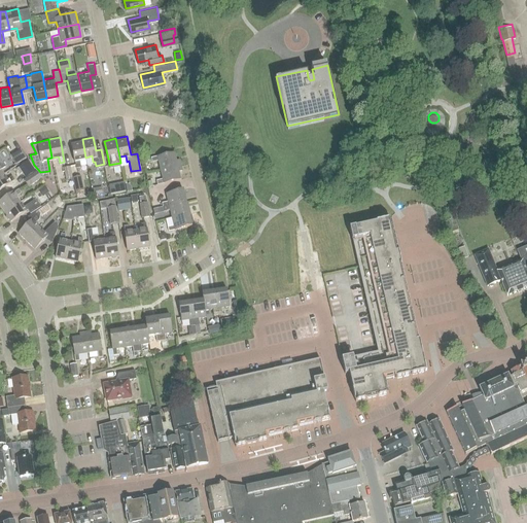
[(85,158),(82,139),(71,141),(74,160),(76,166),(80,165),(79,159),(85,158)]
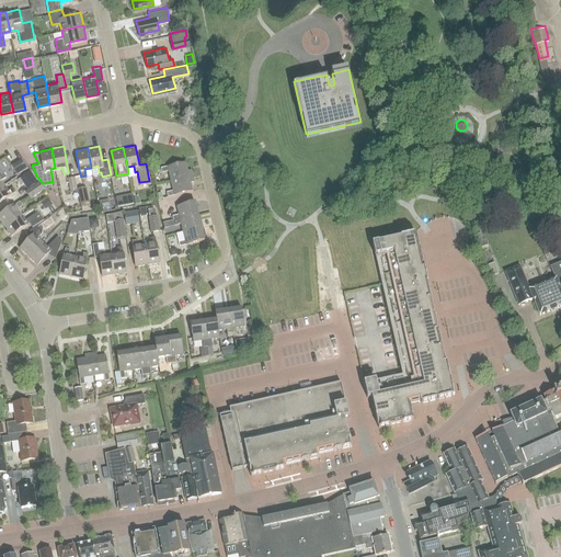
[(22,156),(11,162),(16,172),(27,166),(22,156)]
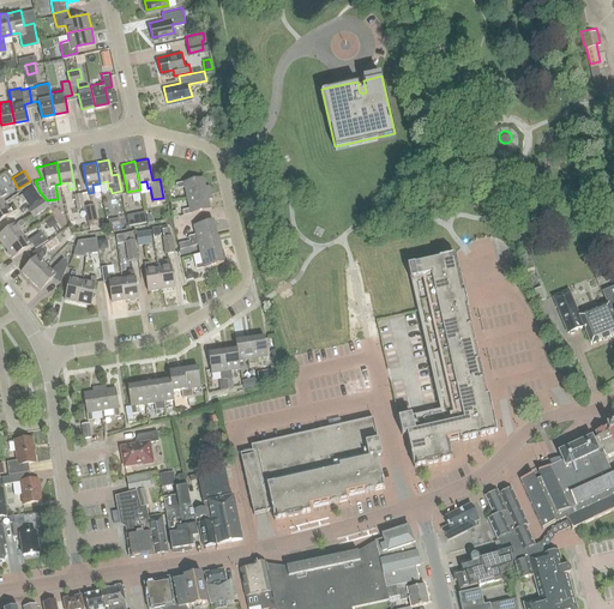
[(176,186),(184,184),(186,194),(210,188),(209,182),(205,184),(203,174),(175,180),(176,186)]
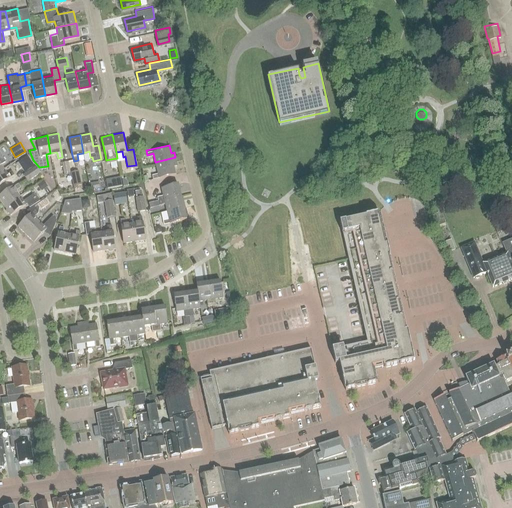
[(18,159),(25,169),(34,163),(27,153),(18,159)]
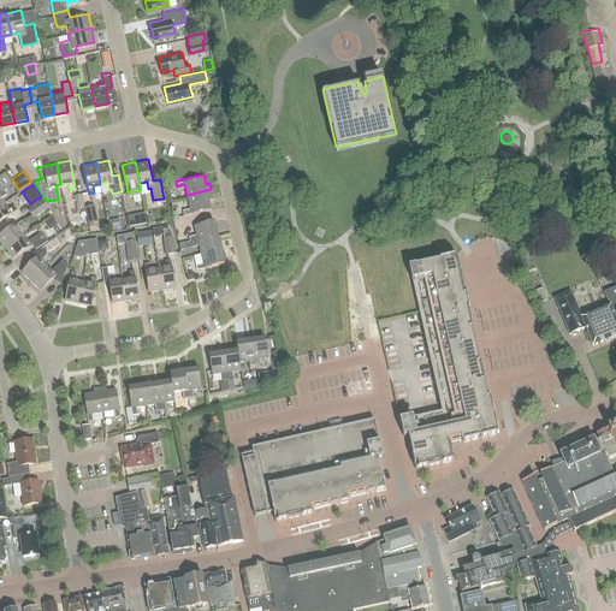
[(211,189),(187,195),(190,206),(183,208),(184,213),(211,206),(208,197),(213,196),(211,189)]
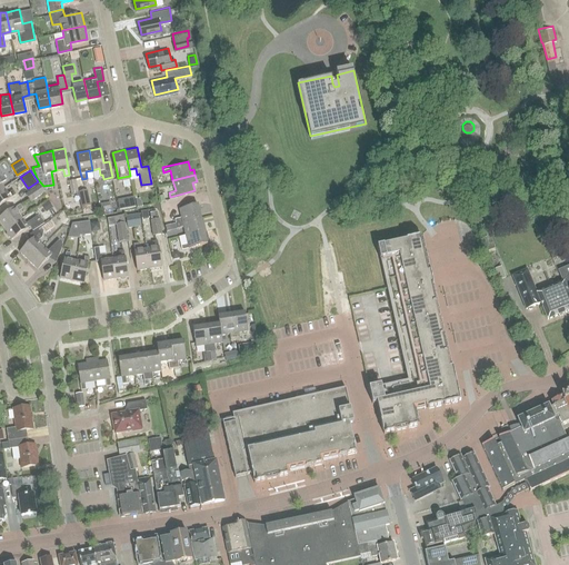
[(69,178),(71,191),(78,189),(76,177),(69,178)]
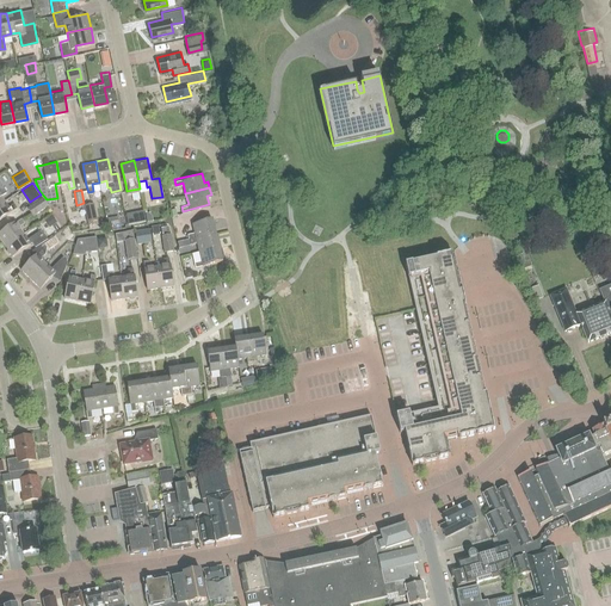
[(42,195),(28,204),(34,214),(48,203),(42,195)]
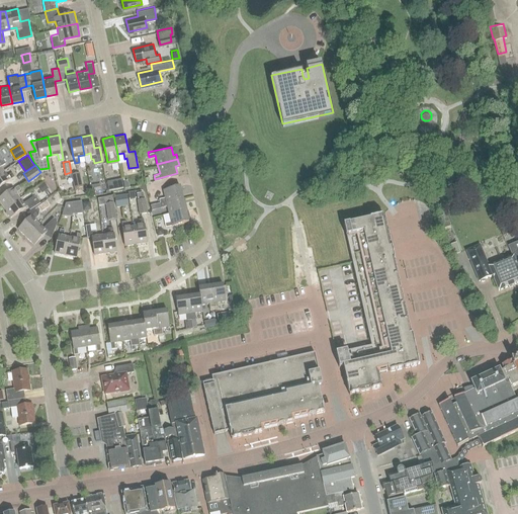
[(3,168),(0,170),(0,183),(9,177),(14,174),(11,170),(6,173),(3,168)]
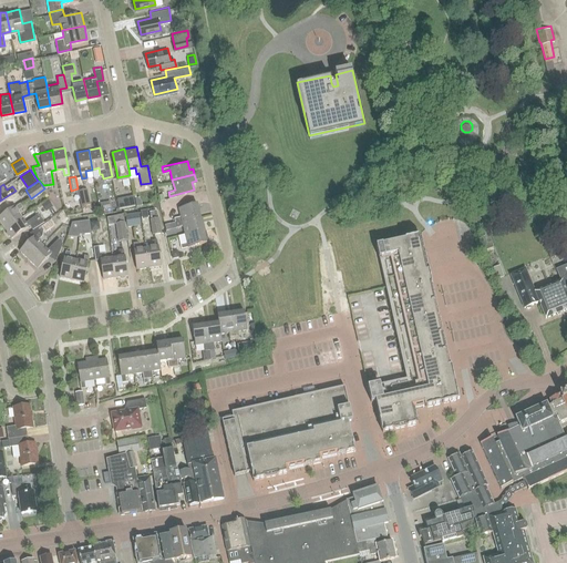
[(79,187),(82,203),(91,202),(88,185),(79,187)]
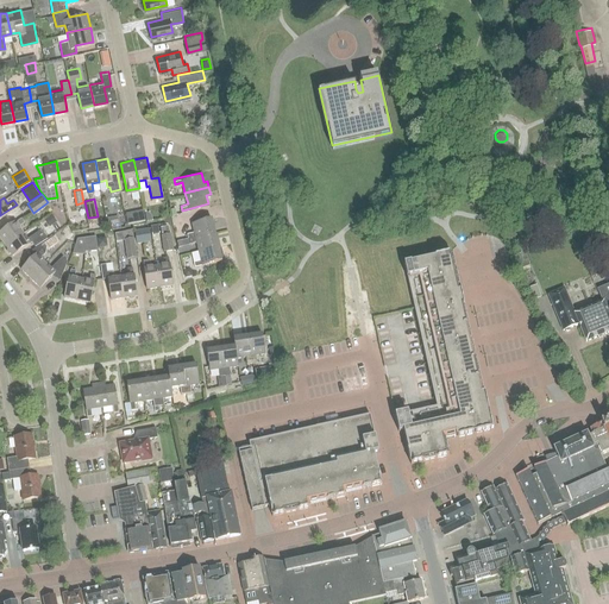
[(144,206),(126,208),(127,219),(145,218),(144,206)]
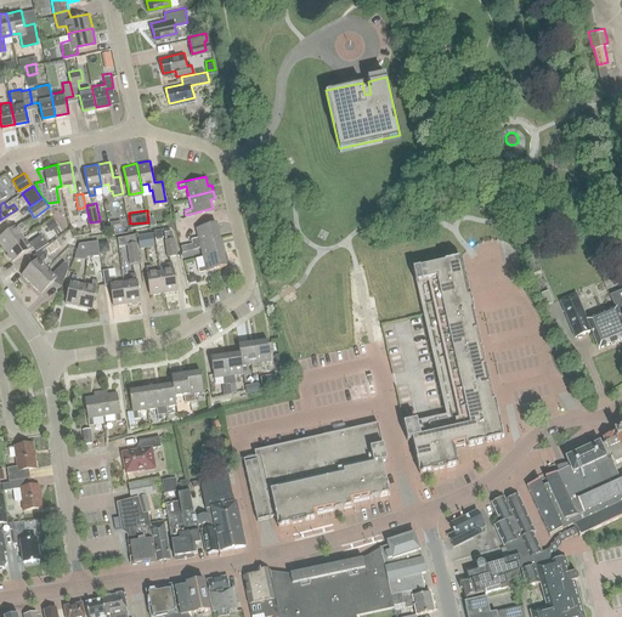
[(54,216),(45,221),(50,228),(58,222),(54,216)]
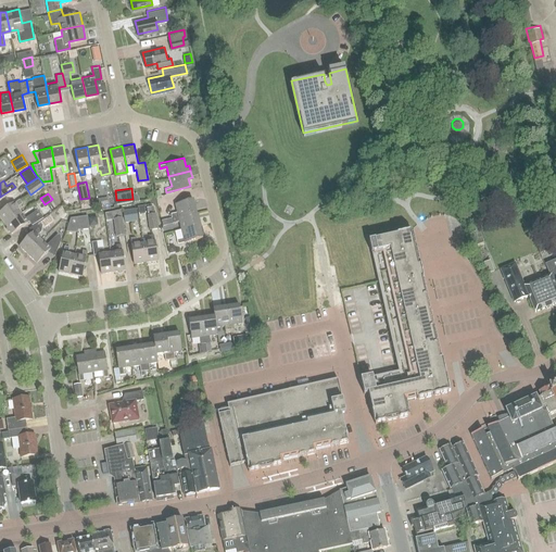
[(108,193),(98,196),(99,202),(109,201),(108,193)]
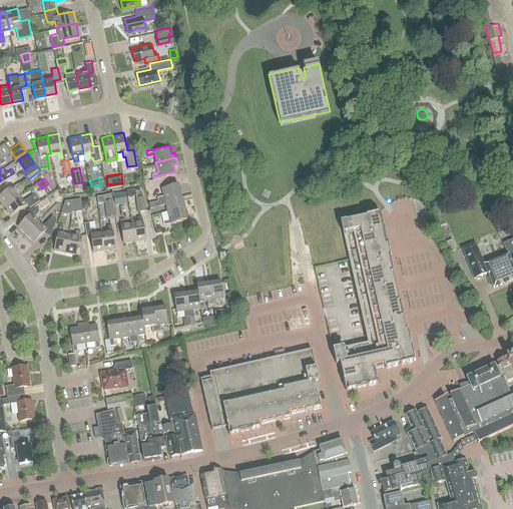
[(0,197),(4,203),(19,193),(15,188),(20,185),(18,181),(13,184),(0,192),(0,197)]
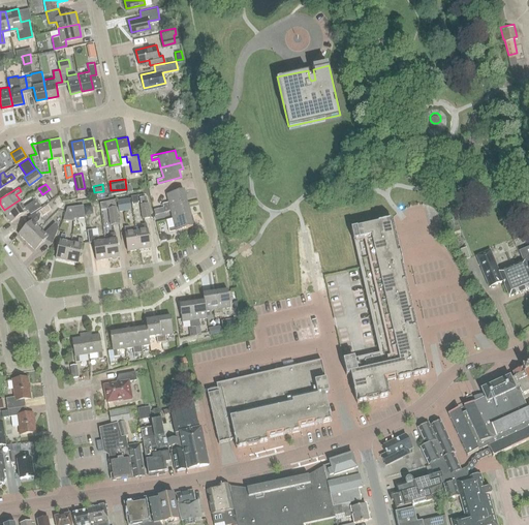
[(163,205),(186,199),(184,187),(166,191),(168,199),(162,201),(163,205)]
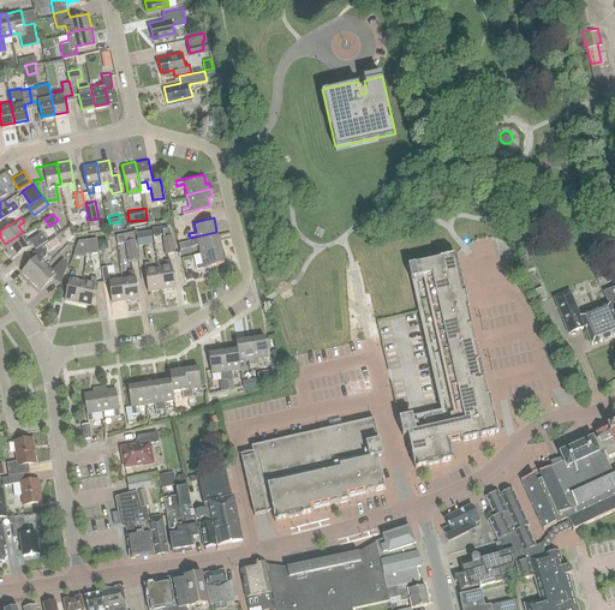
[(169,225),(162,226),(166,251),(175,250),(173,233),(171,233),(169,225)]
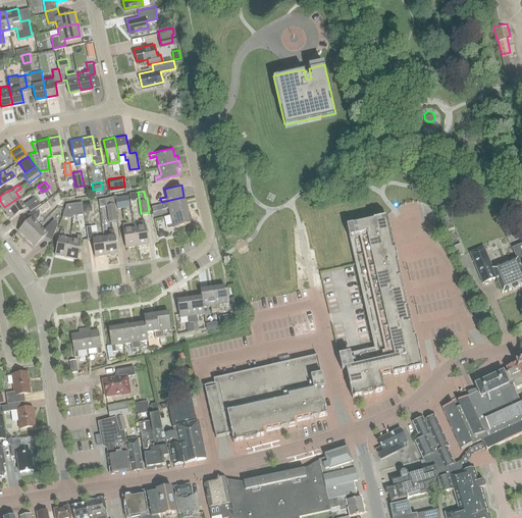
[(127,193),(115,195),(117,206),(129,204),(127,193)]
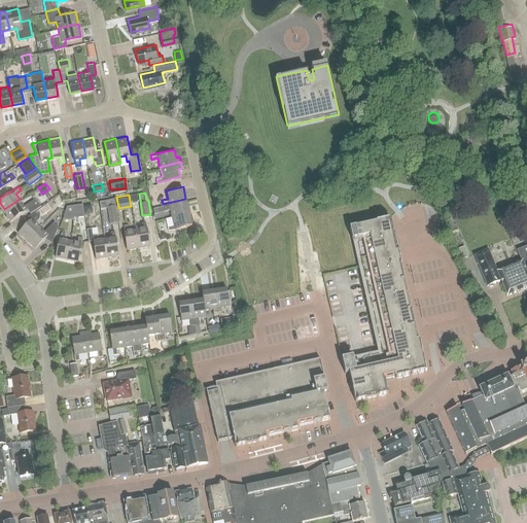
[(35,196),(28,201),(23,204),(20,199),(4,209),(10,218),(26,208),(28,207),(30,211),(40,204),(35,196)]
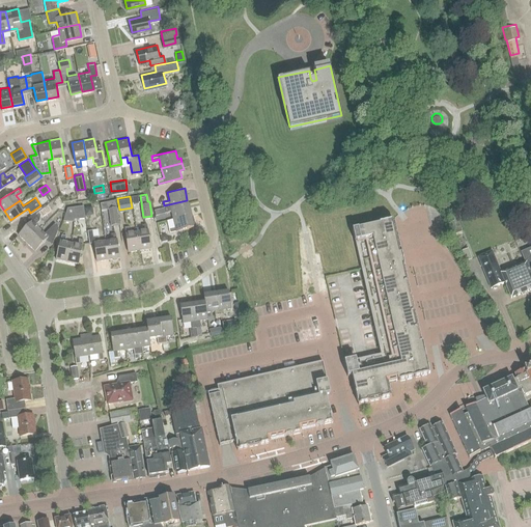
[(173,217),(190,213),(187,200),(164,205),(165,211),(171,209),(173,217)]
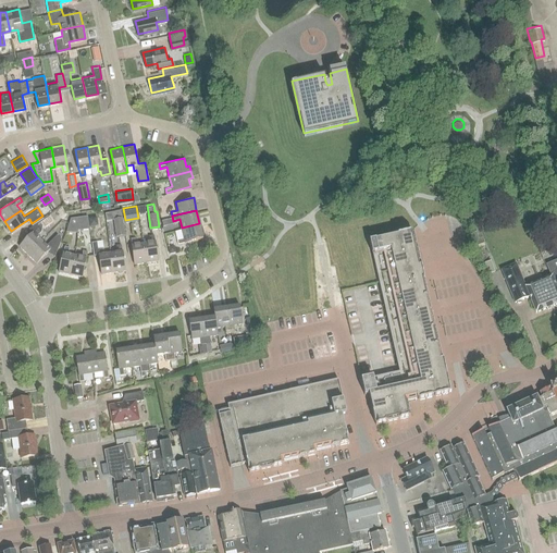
[(89,226),(87,213),(76,214),(77,228),(89,226)]
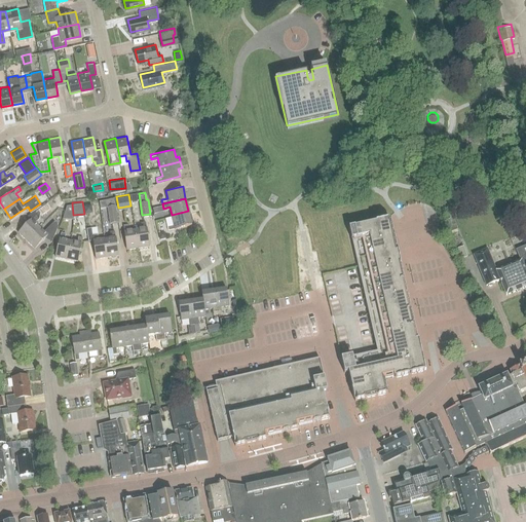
[(116,202),(107,203),(110,221),(118,220),(116,202)]
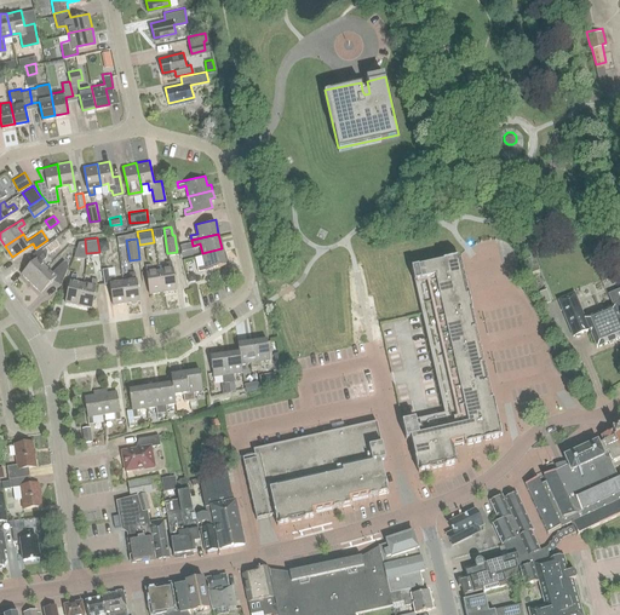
[(21,271),(30,280),(46,265),(41,259),(46,254),(47,248),(44,243),(33,252),(36,256),(21,271)]
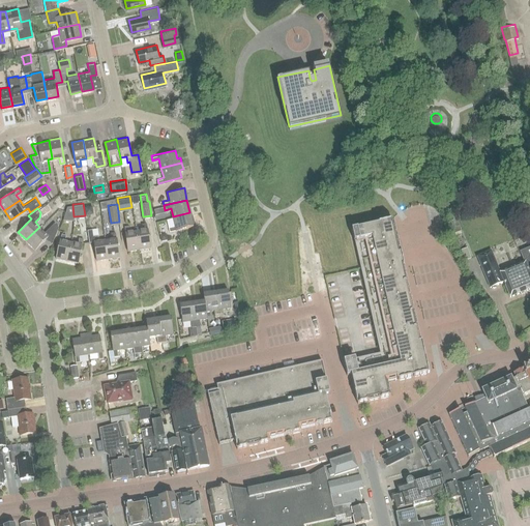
[(192,213),(189,213),(189,212),(173,216),(174,224),(168,226),(169,230),(193,225),(192,218),(193,217),(192,213)]
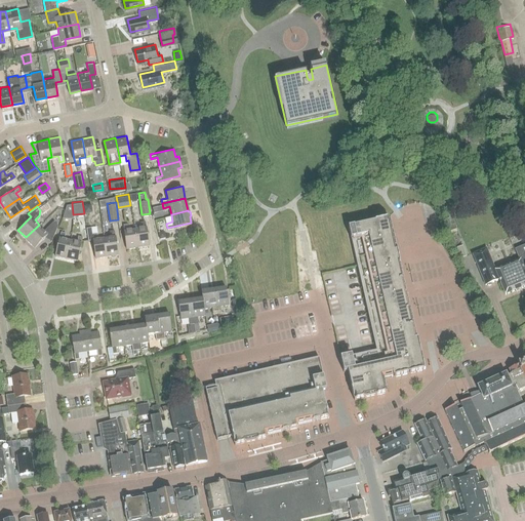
[(351,353),(339,355),(342,369),(348,368),(351,383),(353,395),(353,394),(354,397),(365,395),(365,394),(375,392),(375,393),(387,390),(384,375),(393,373),(393,374),(425,367),(417,336),(416,336),(400,263),(396,245),(396,246),(389,215),(372,219),(354,224),(348,225),(351,236),(376,348),(352,354),(351,353)]
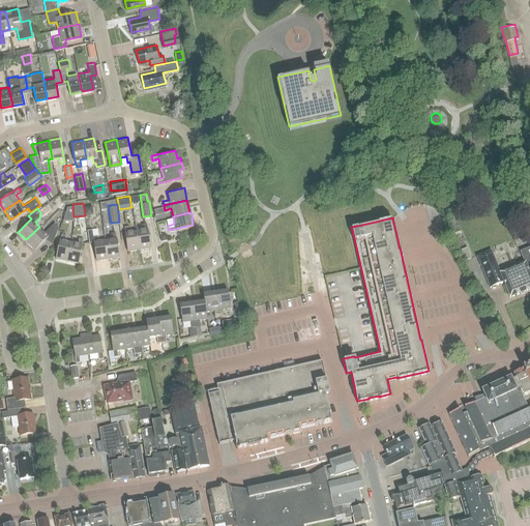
[(43,231),(39,227),(26,239),(34,247),(47,235),(53,238),(58,225),(54,221),(43,231)]
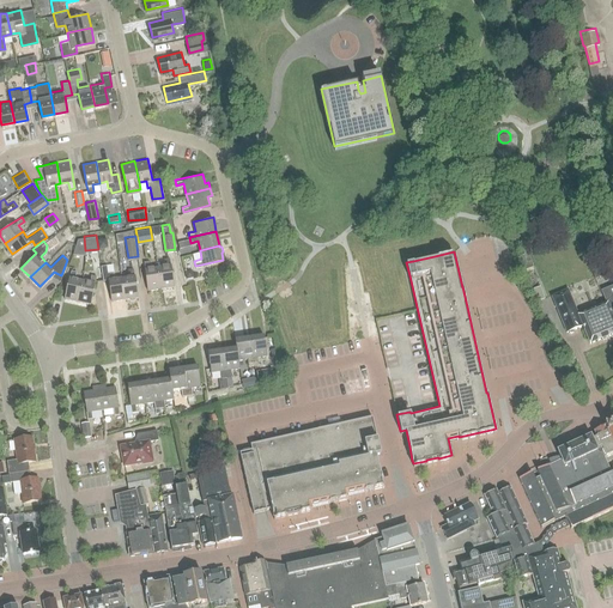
[(157,265),(161,286),(174,284),(170,262),(169,255),(164,256),(165,263),(157,265)]
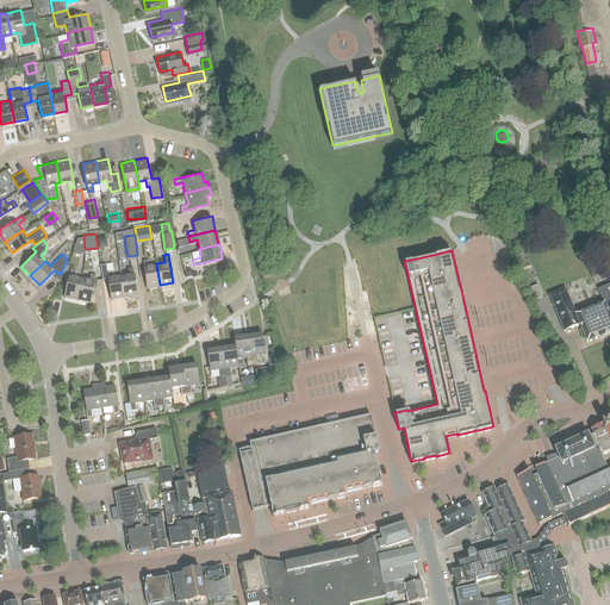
[(160,285),(156,263),(149,264),(148,257),(143,259),(144,266),(143,266),(147,286),(160,285)]
